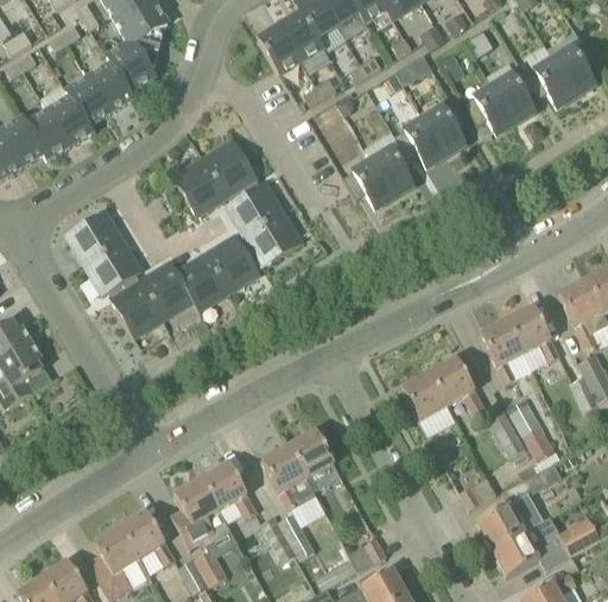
[(67,5),(63,0),(50,0),(57,11),(67,5)]
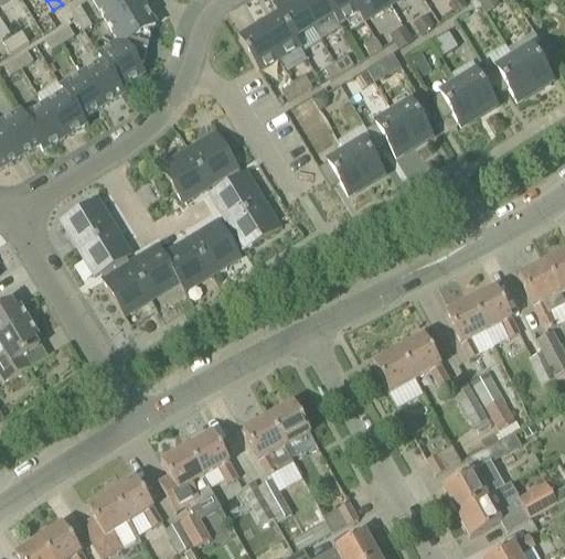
[(95,0),(107,20),(138,0),(95,0)]
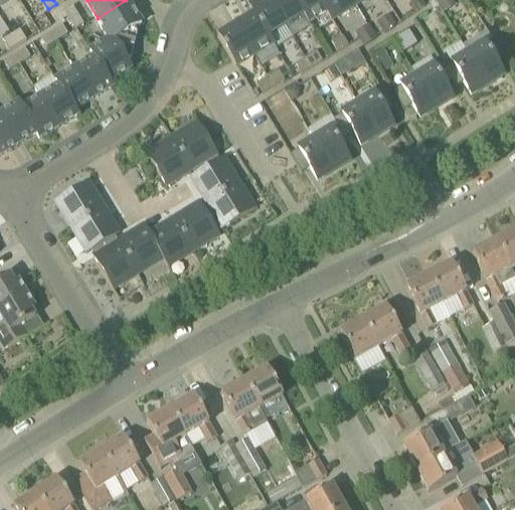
[(126,0),(98,18),(109,36),(134,42),(137,30),(134,25),(142,20),(129,0),(126,0)]
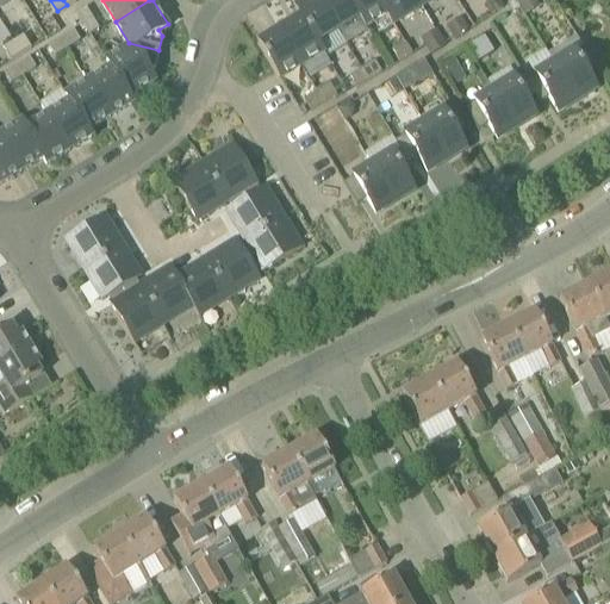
[(300,14),(317,39),(338,26),(321,0),(302,0),(294,5),(300,14)]
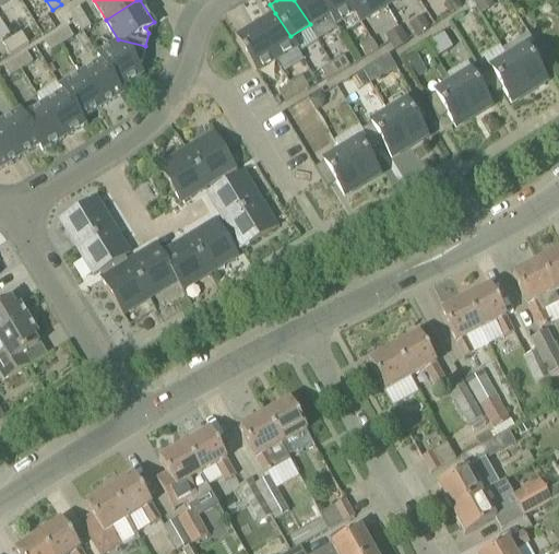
[(294,0),(310,24),(329,12),(321,0),(294,0)]
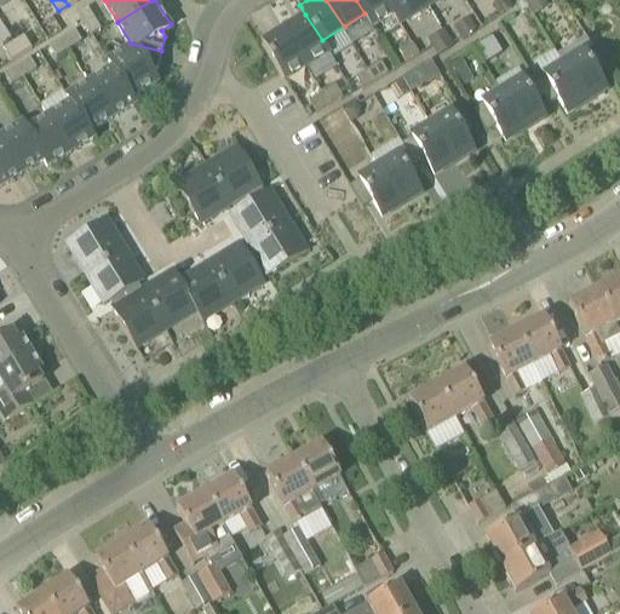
[(356,0),(365,13),(371,24),(392,11),(386,0),(356,0)]
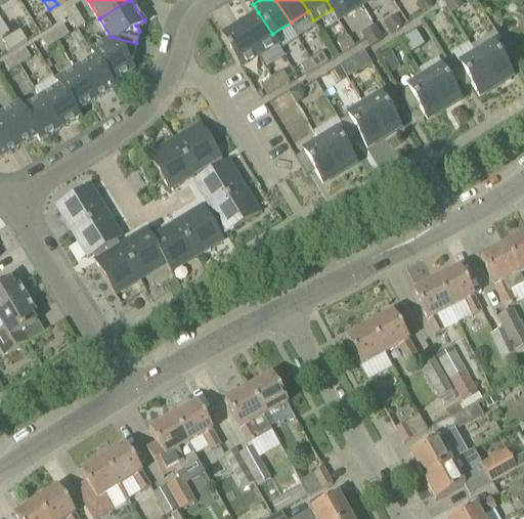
[(337,17),(361,2),(360,0),(326,0),(332,9),(337,17)]
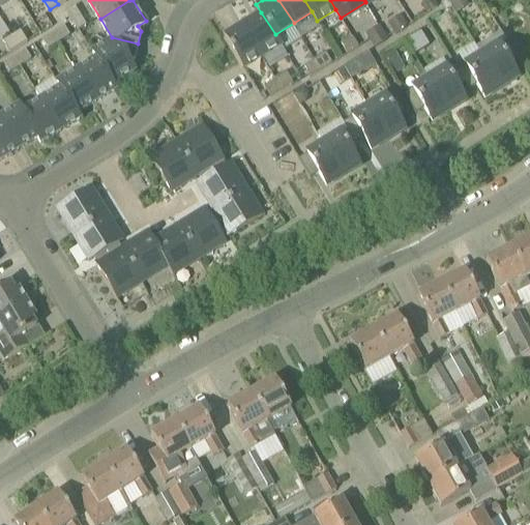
[(67,7),(72,18),(80,12),(75,3),(67,7)]
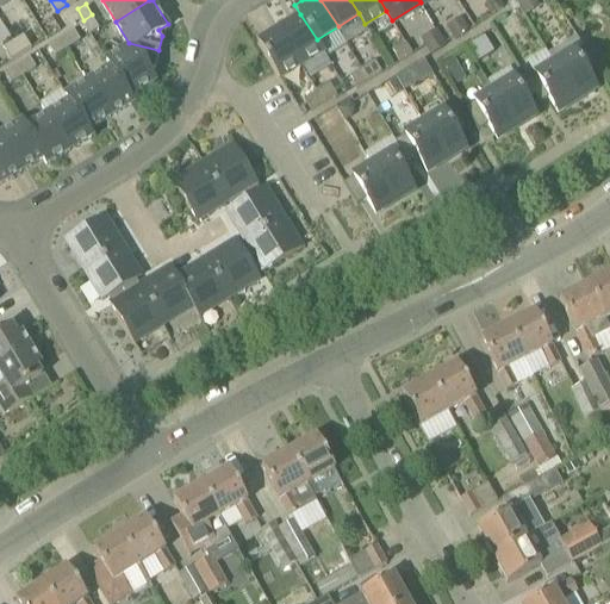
[(99,25),(92,14),(83,20),(91,30),(99,25)]
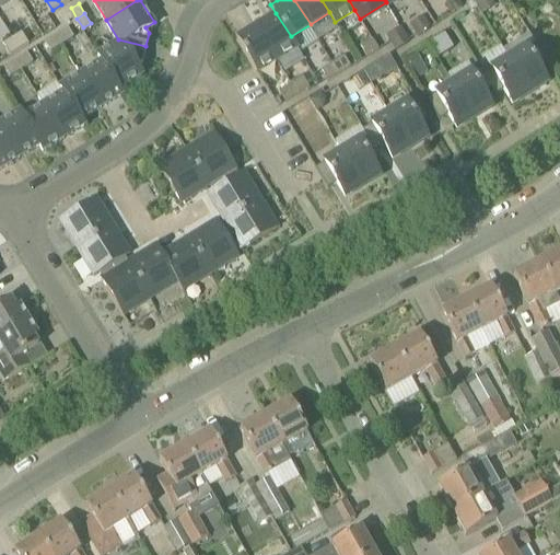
[(296,45),(291,36),(276,13),(257,24),(277,57),(296,45)]
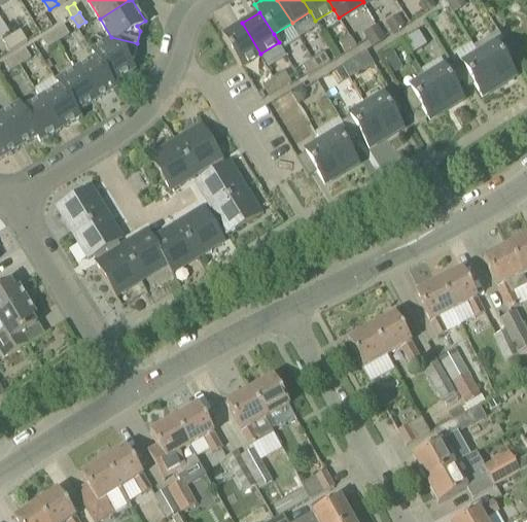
[(53,28),(59,38),(70,31),(64,22),(53,28)]
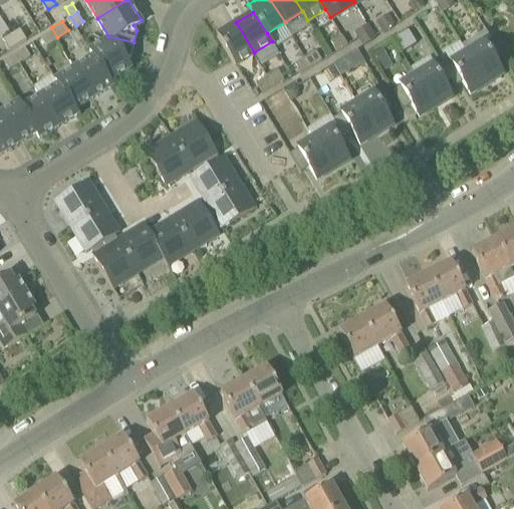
[(236,64),(254,52),(236,22),(217,34),(236,64)]
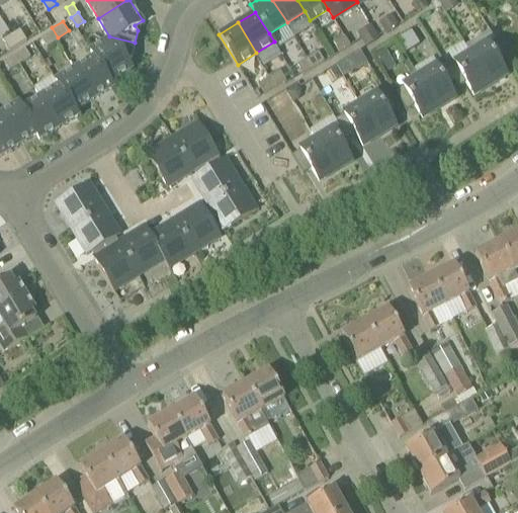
[(12,32),(18,43),(26,37),(20,27),(12,32)]
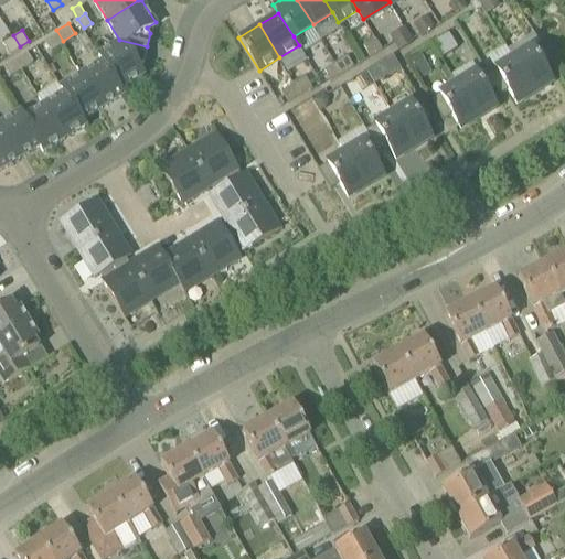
[(63,41),(56,30),(44,36),(51,47),(63,41)]
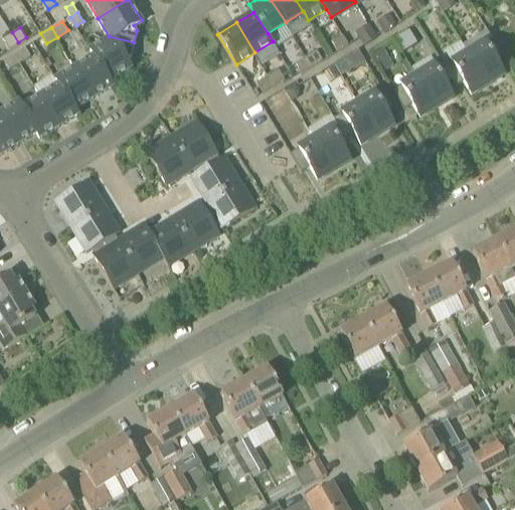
[(18,42),(12,32),(3,37),(10,47),(18,42)]
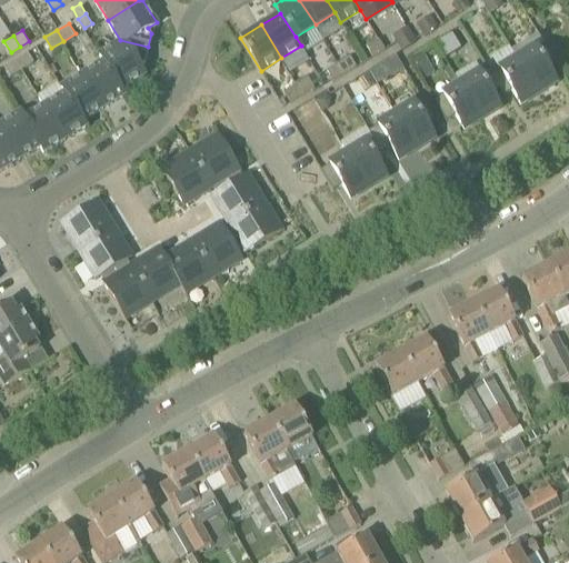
[(378,37),(367,44),(372,53),(385,47),(378,37)]
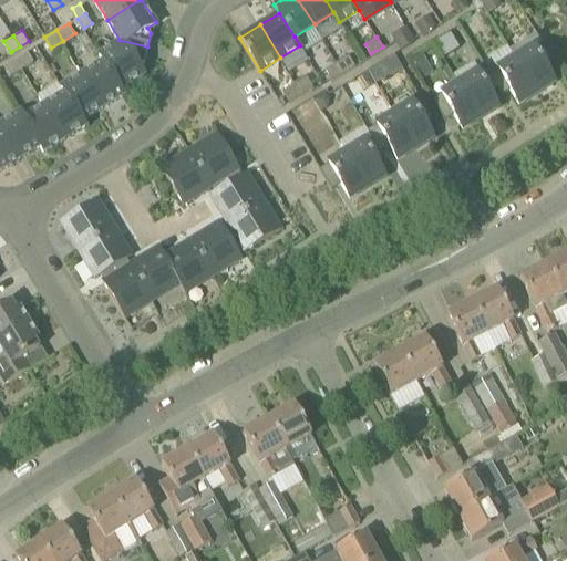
[(515,56),(536,90),(554,79),(545,64),(554,59),(542,39),(515,56)]
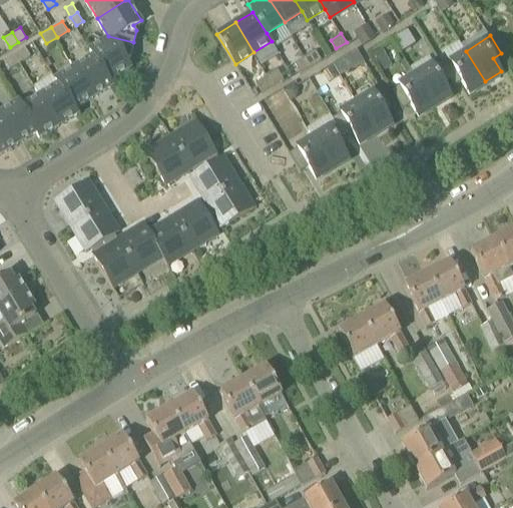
[(90,48),(93,54),(108,78),(130,65),(125,57),(130,54),(133,42),(108,36),(90,48)]
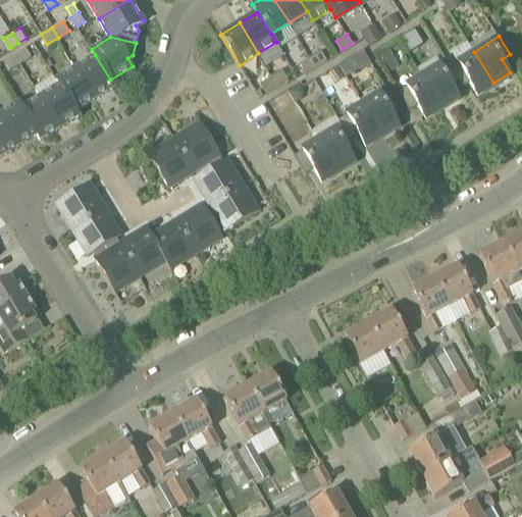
[(14,51),(20,61),(31,54),(24,45),(14,51)]
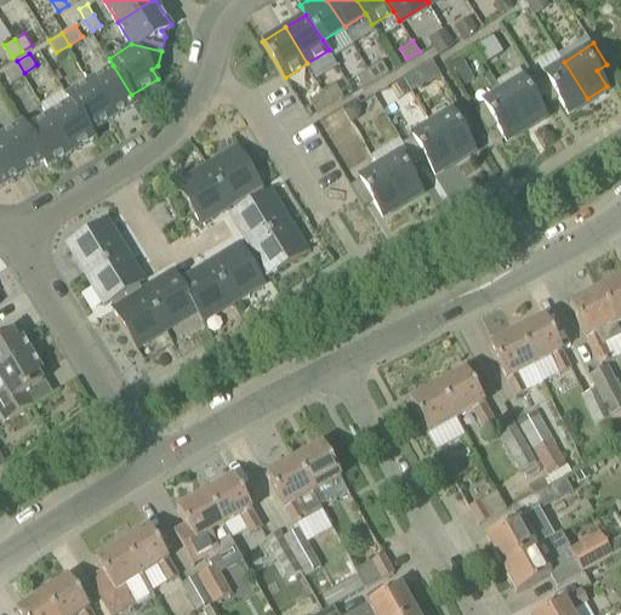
[(434,56),(403,69),(409,85),(440,73),(434,56)]
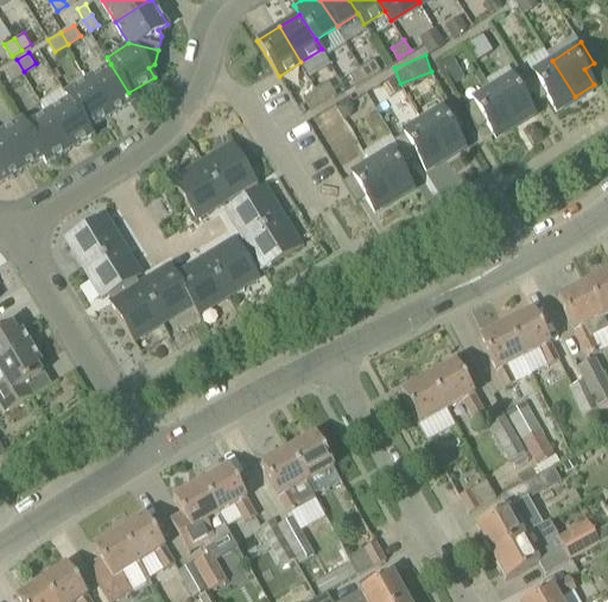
[(361,67),(368,77),(380,69),(374,58),(361,67)]
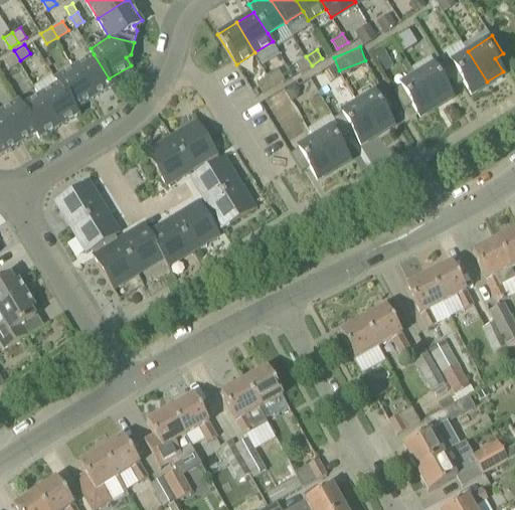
[(9,66),(20,60),(14,50),(3,57),(9,66)]
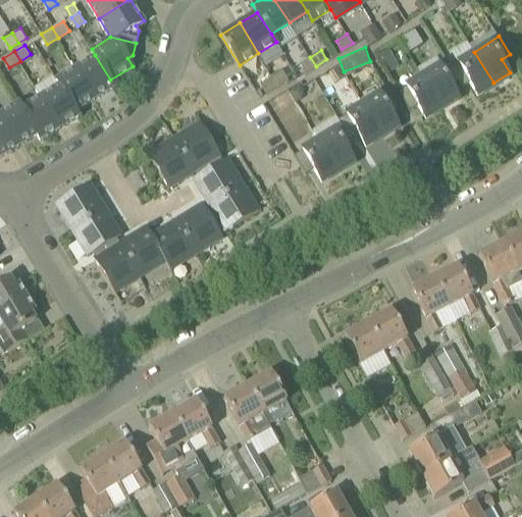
[(477,93),(493,83),(474,52),(451,66),(457,78),(461,85),(469,80),(477,93)]
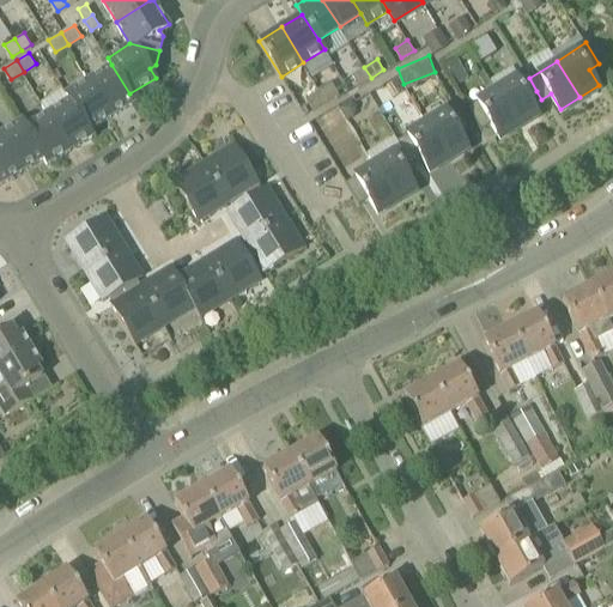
[(111,65),(89,78),(111,114),(134,99),(129,93),(111,65)]
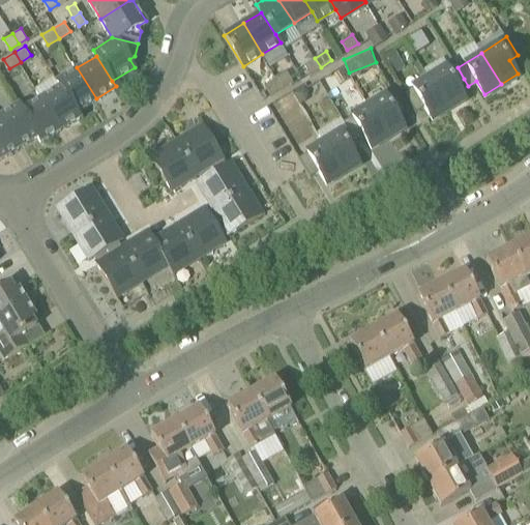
[(321,67),(315,58),(304,63),(311,74),(321,67)]
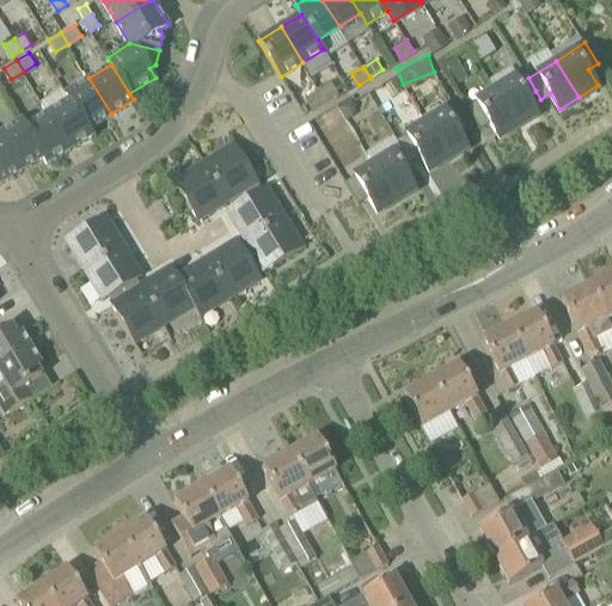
[(525,71),(496,87),(518,124),(537,112),(527,97),(536,91),(528,78),(525,71)]
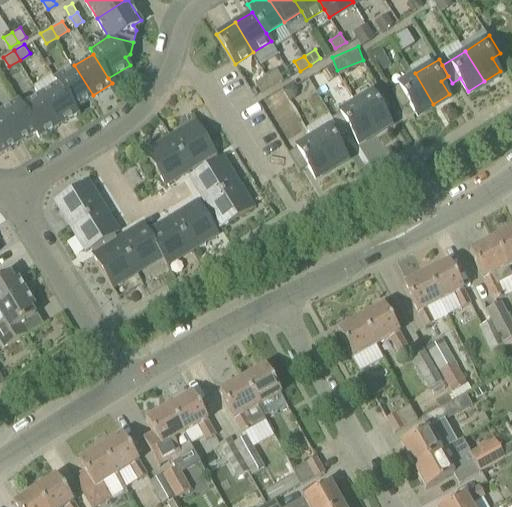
[(73,107),(93,95),(74,65),(55,77),(58,83),(73,107)]
